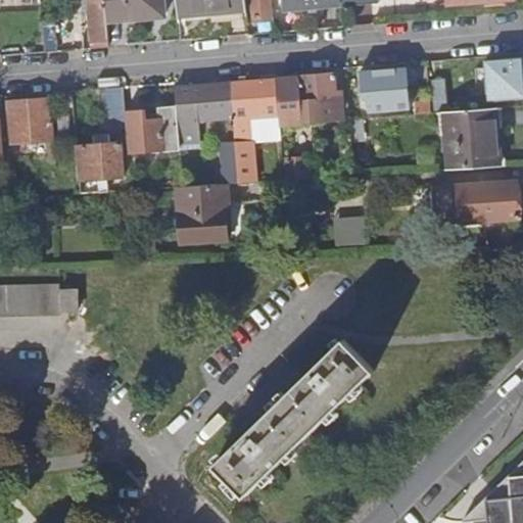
[(92,48),(109,47),(107,21),(104,0),(87,0),(88,0),(89,15),(92,48)]
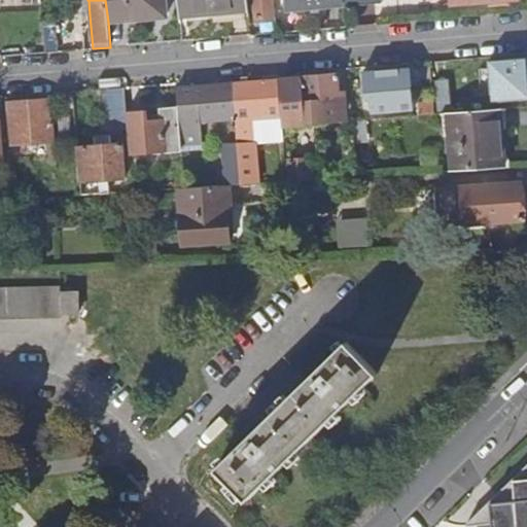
[(105,0),(108,22),(166,16),(164,0),(105,0)]
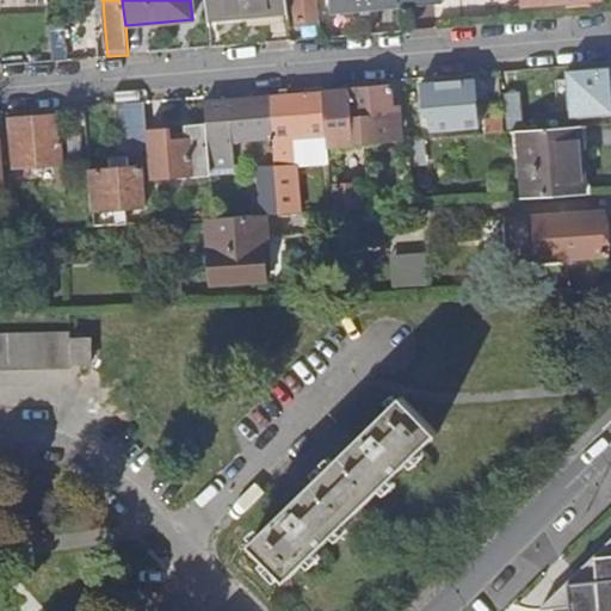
[(207,0),(208,18),(288,12),(285,0),(207,0)]
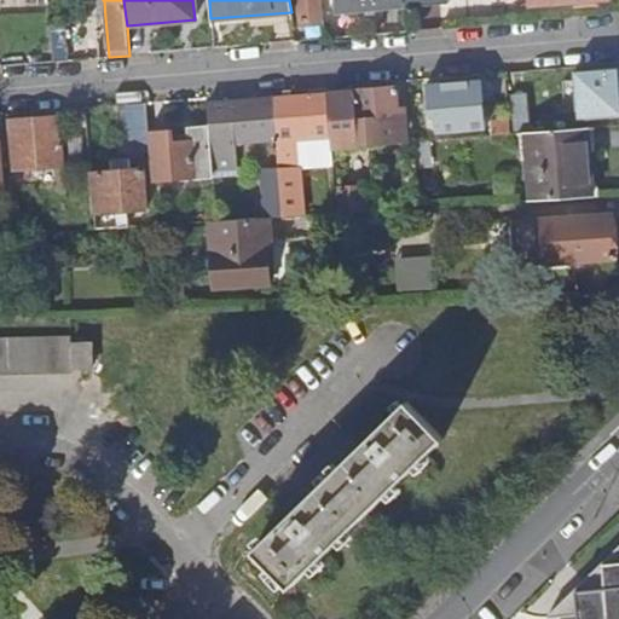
[(317,0),(296,0),(300,22),(318,19),(317,0)]
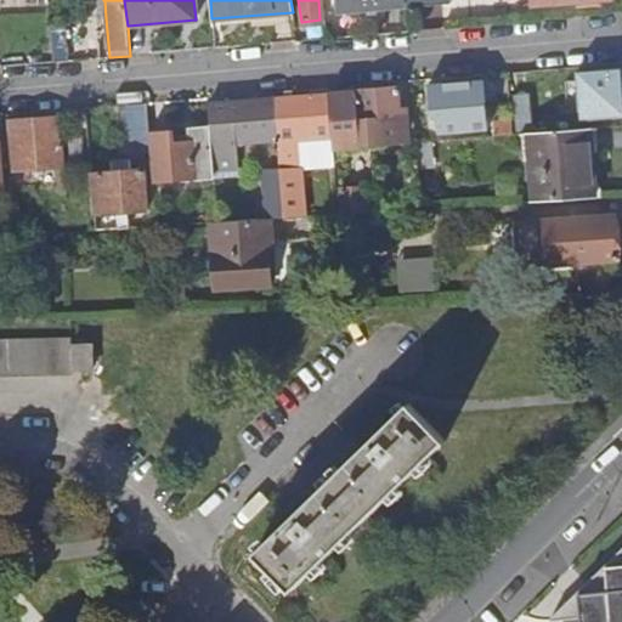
[(337,0),(338,10),(406,5),(405,0),(337,0)]
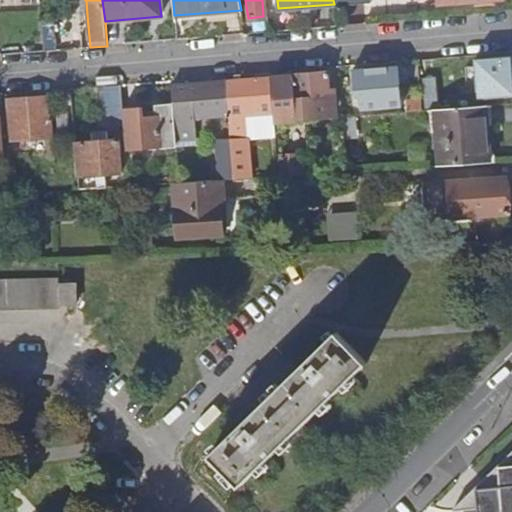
[(44,51),(70,49),(67,17),(41,20),(44,51)]
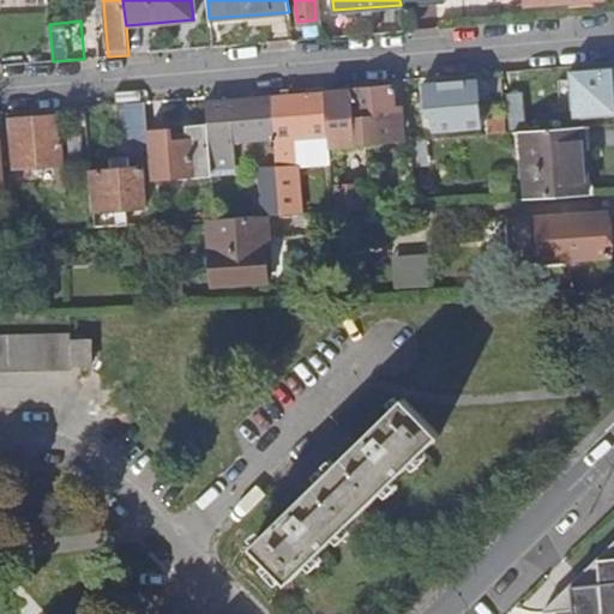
[(613,114),(613,92),(613,71),(570,73),(572,118),(613,114)]
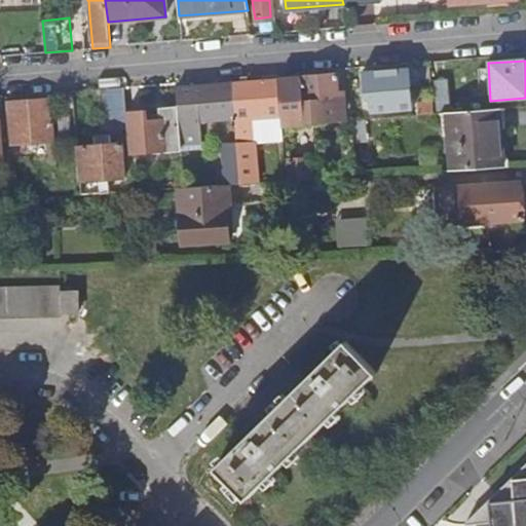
[(411,110),(408,69),(362,72),(364,99),(370,99),(371,113),(411,110)]
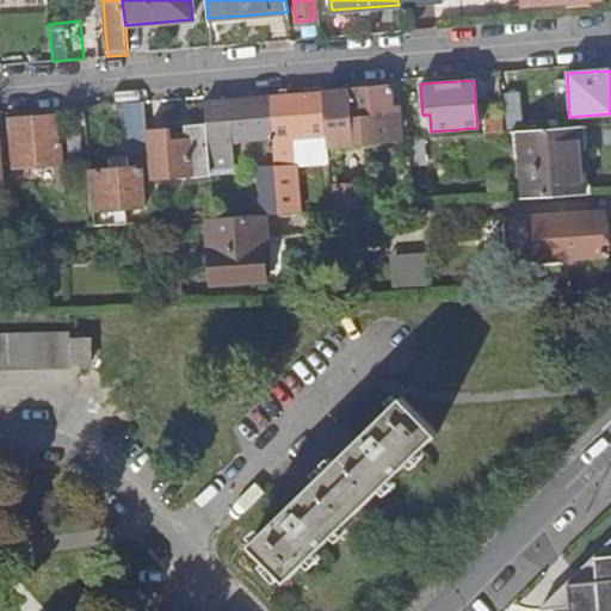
[(393,109),(390,87),(350,91),(322,93),(326,133),(327,147),(353,144),(353,142),(366,142),(382,141),(389,140),(395,140),(394,124),(400,123),(399,107),(393,109)]
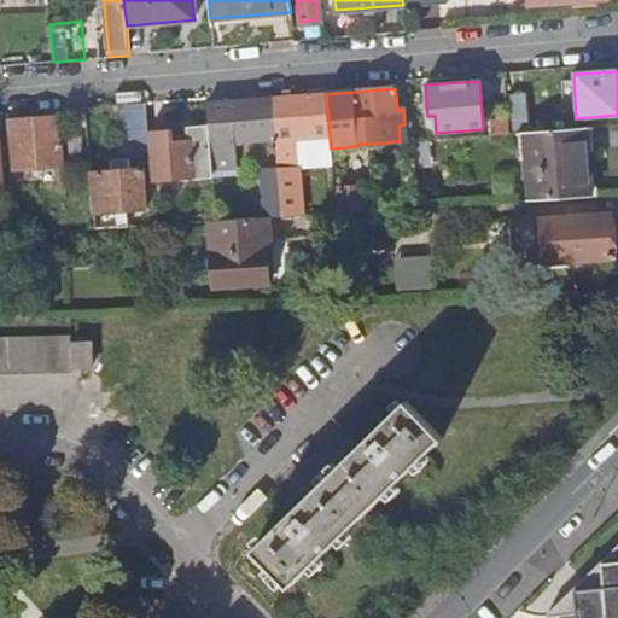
[(297,151),(296,136),(330,134),(326,94),(312,95),(272,98),(275,139),(275,140),(277,158),(297,156),(297,151)]
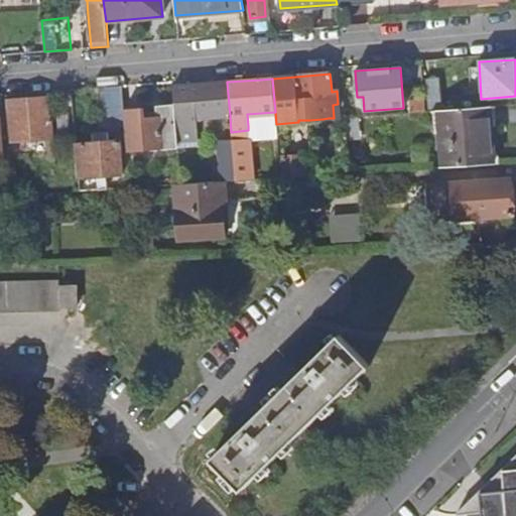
[(198,141),(196,119),(230,117),(230,116),(227,82),(192,85),(172,87),(174,106),(177,142),(198,141)]
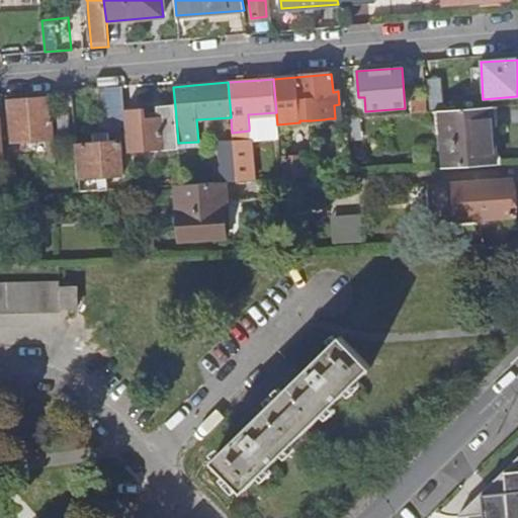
[(124,111),(121,86),(102,88),(104,108),(110,108),(111,124),(124,123),(124,111)]
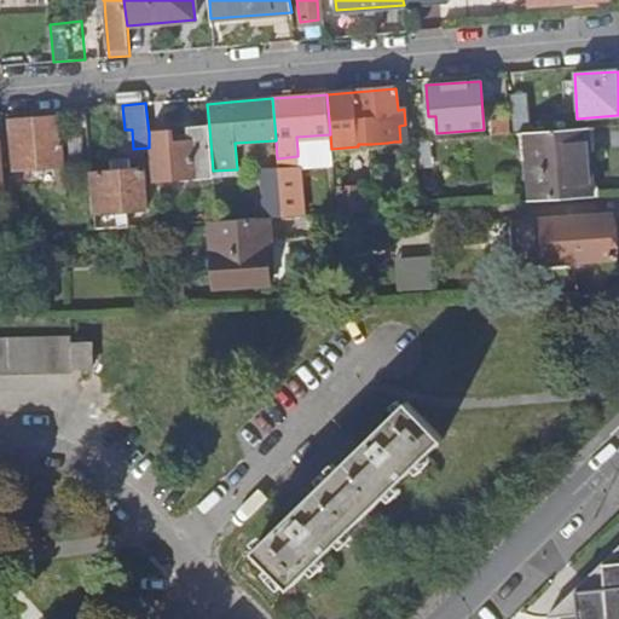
[(63,167),(59,117),(9,121),(13,172),(55,168),(57,184),(58,185),(58,191),(68,190),(67,183),(65,183),(64,167),(63,167)]
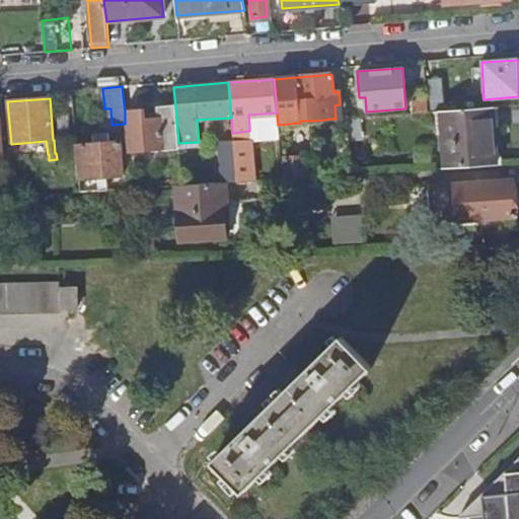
[(439,99),(427,101),(428,113),(440,112),(439,99)]
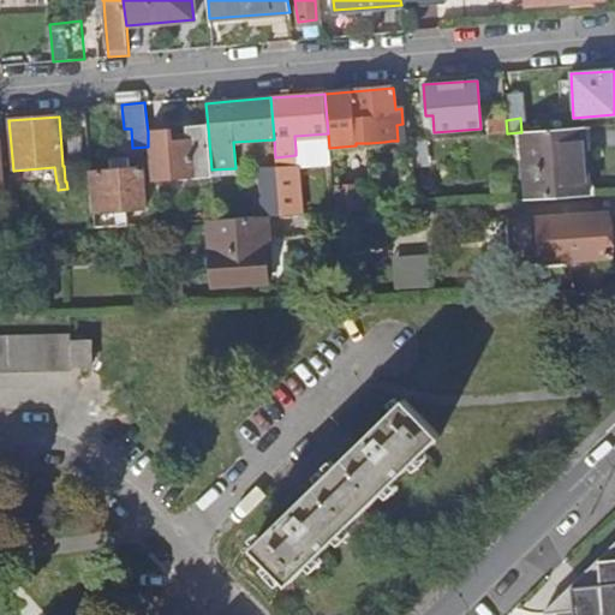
[(507,133),(506,120),(487,121),(489,136),(507,133)]
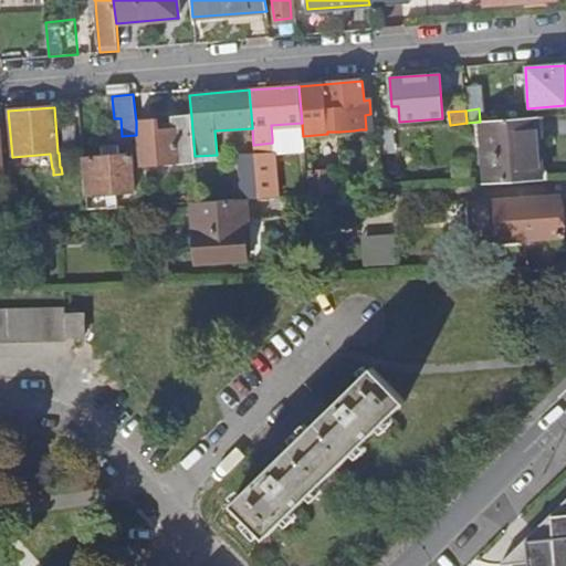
[(195,156),(191,116),(174,118),(175,129),(158,129),(157,119),(136,122),(136,135),(139,166),(195,161),(195,156)]
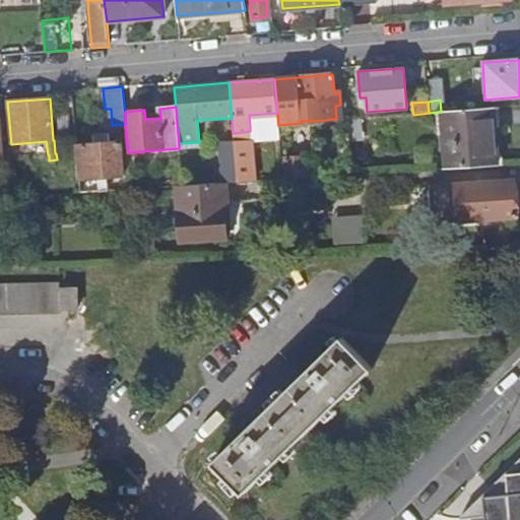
[(446,170),(496,166),(494,127),(492,127),(490,109),(442,112),(446,170)]
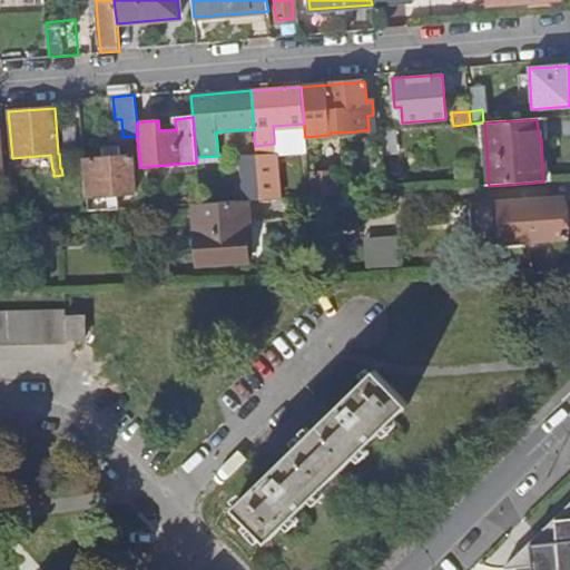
[(273,126),(274,139),(305,137),(304,124),(273,126)]
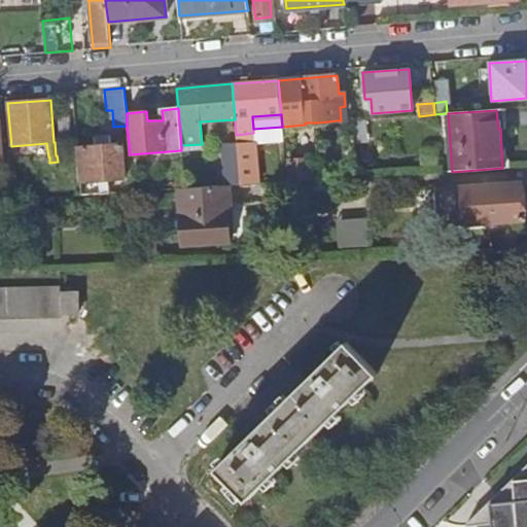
[(364,119),(352,120),(353,137),(365,136),(364,119)]
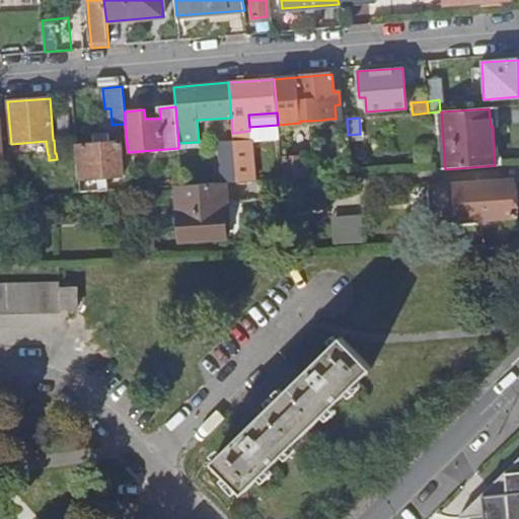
[(76,146),(80,192),(90,192),(89,180),(98,179),(99,191),(108,191),(108,178),(124,177),(122,142),(109,143),(109,134),(93,136),(94,144),(76,146)]
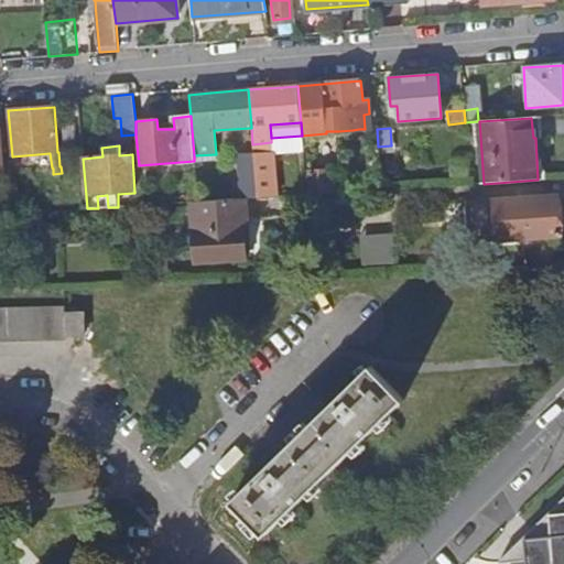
[(241,192),(241,199),(258,198),(277,196),(275,190),(272,152),(238,155),(241,192)]
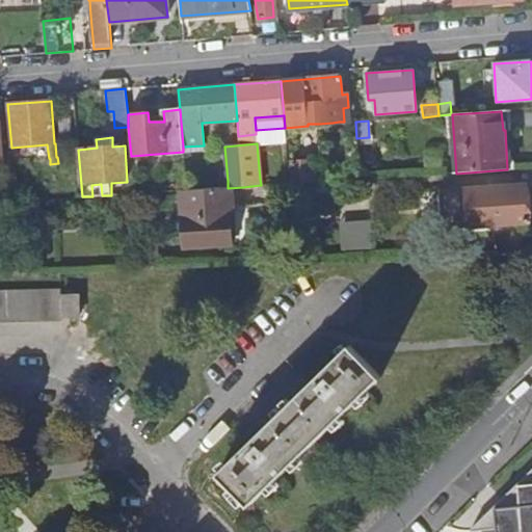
[(312,161),(292,162),(293,182),(313,181),(312,161)]
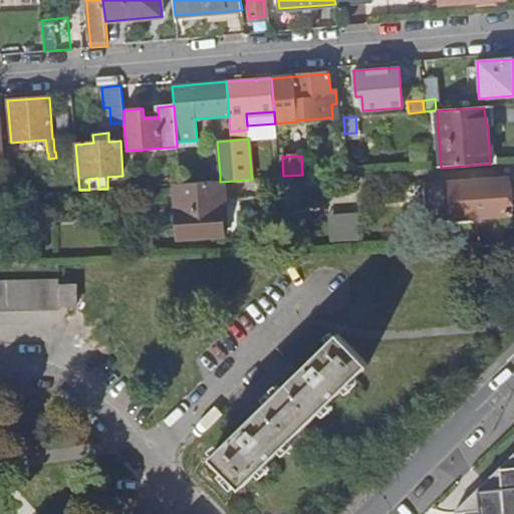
[(88,179),(89,190),(98,189),(97,178),(88,179)]
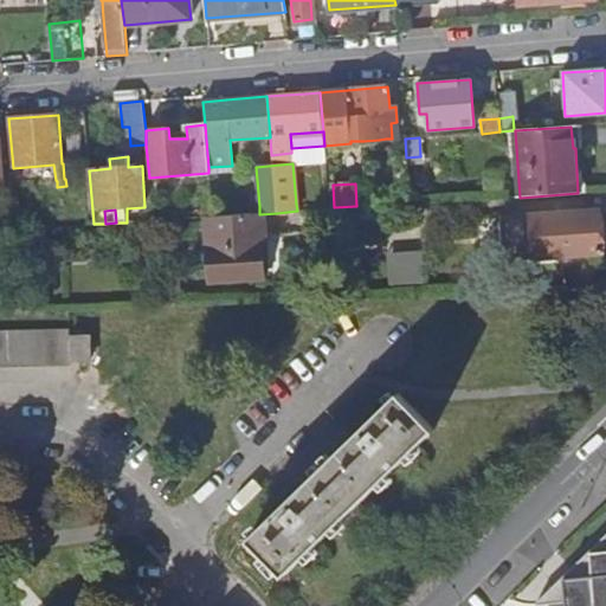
[(603,253),(600,211),(500,218),(503,262),(603,253)]
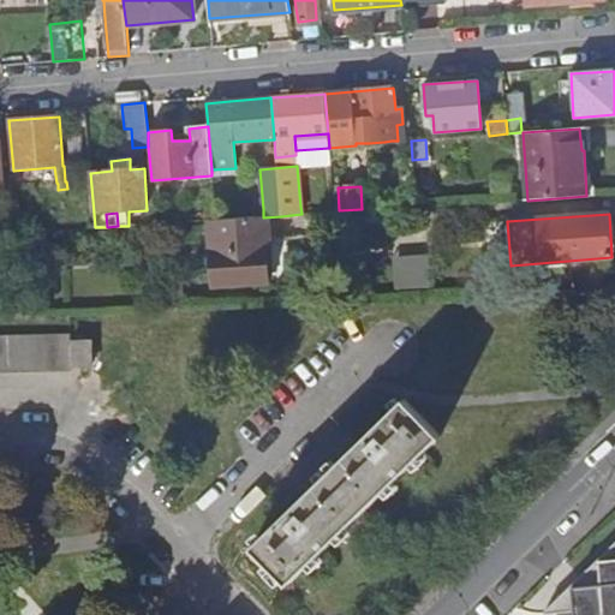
[(263,239),(262,218),(215,220),(209,220),(213,285),(263,281),(260,240),(263,239)]
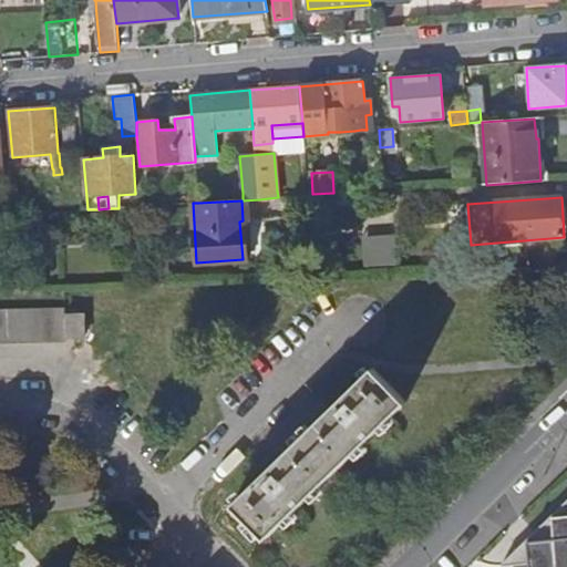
[(400,261),(399,233),(366,234),(368,263),(400,261)]
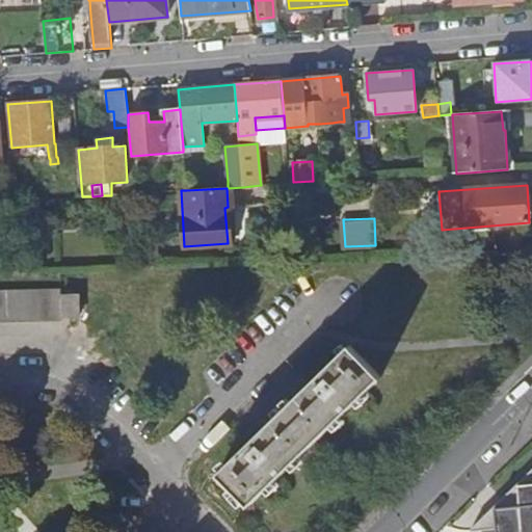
[(0,319),(78,317),(78,295),(60,296),(60,290),(0,291),(0,319)]
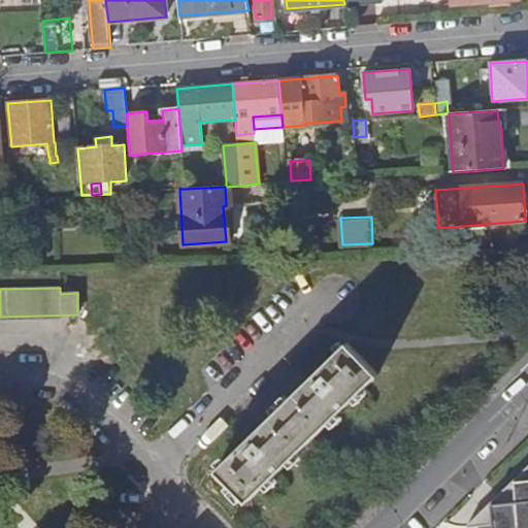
[(376,374),(345,341),(216,470),(246,502),(376,374)]
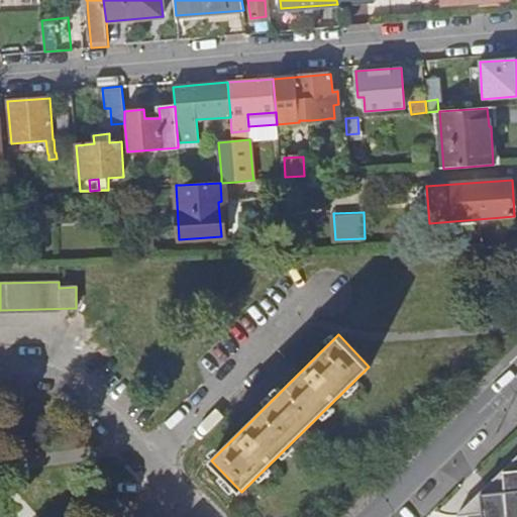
[(516,516),(516,455),(458,513),(459,516),(483,513),(483,516),(516,516)]
